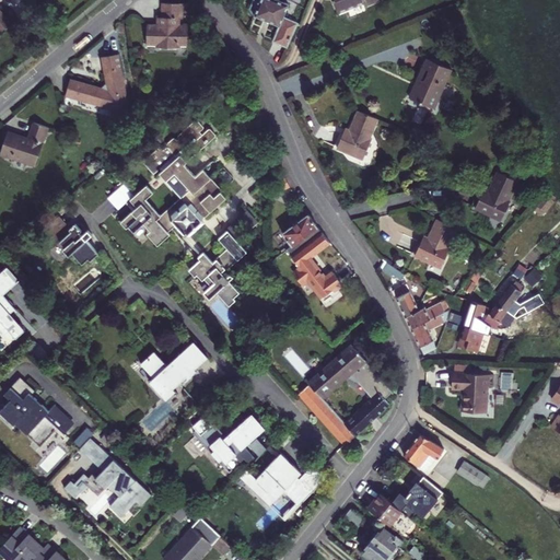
[(0,0),(0,32),(0,33),(12,23),(0,8),(0,0)]
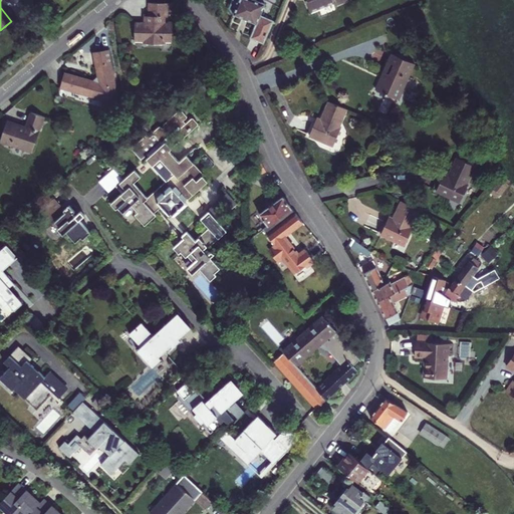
[(266,3),(258,0),(232,0),(229,8),(231,11),(254,22),(248,37),(259,42),(269,19),(261,15),(266,3)]
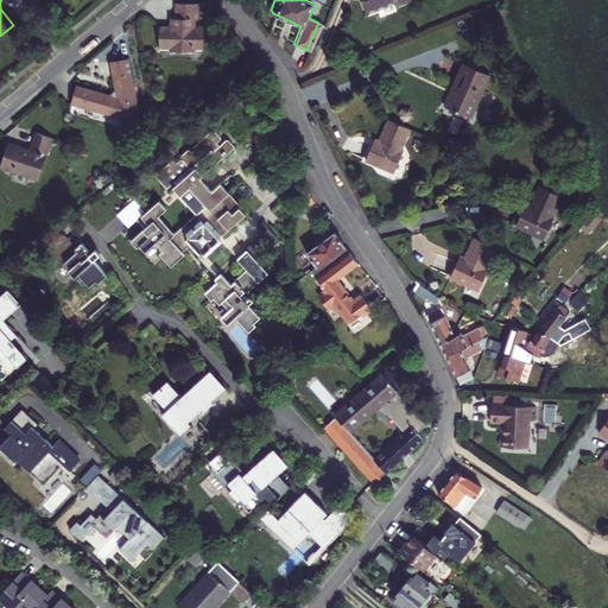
[(404,0),(361,0),(366,12),(396,0),(397,4),(404,0)]
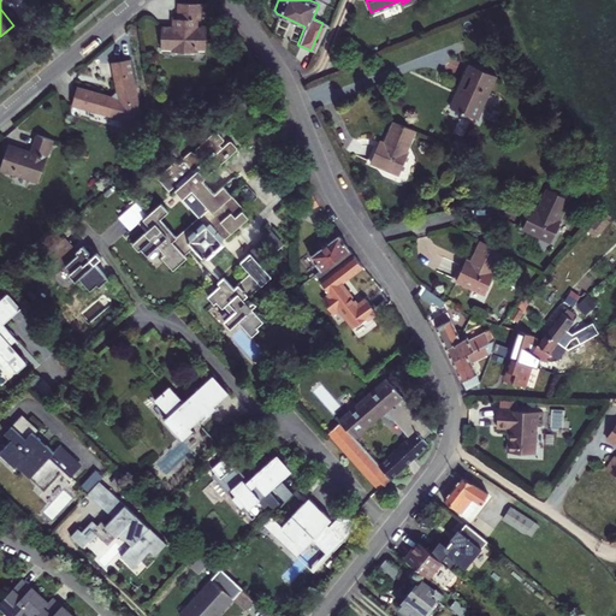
[(173,52),(195,53),(195,51),(206,51),(206,27),(193,25),(193,18),(202,18),(202,4),(177,3),(177,17),(177,25),(171,24),(161,24),(160,48),(173,49),(173,52)]
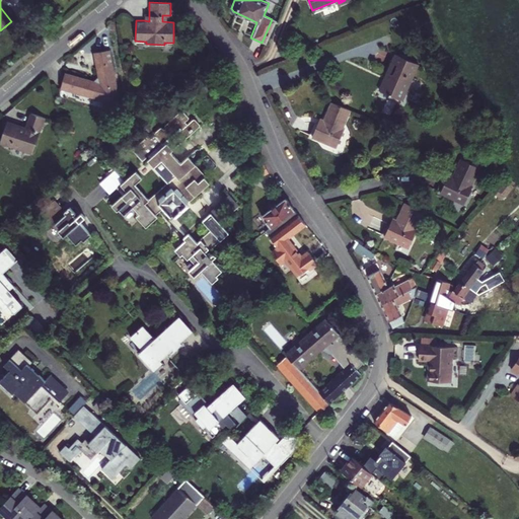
[(119,104),(116,87),(114,87),(109,64),(112,64),(108,49),(94,52),(98,77),(94,81),(65,72),(61,87),(102,99),(104,106),(119,104)]
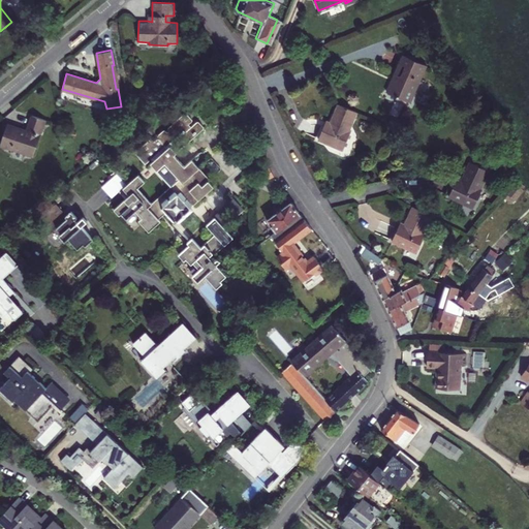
[(427,64),(404,55),(387,92),(411,101),(427,64)]
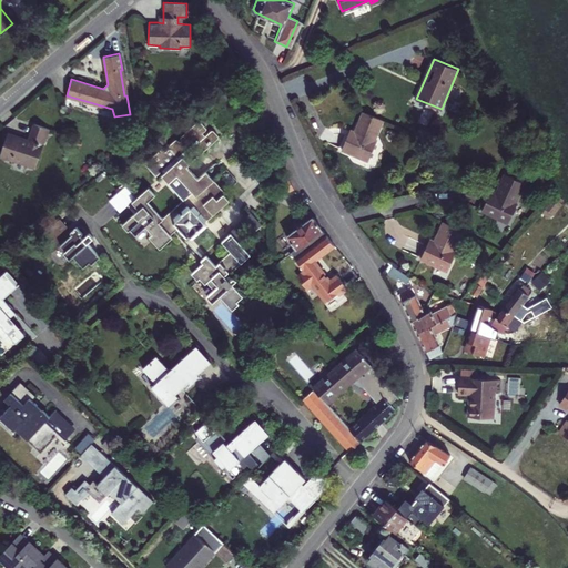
[(500,91),(495,89),(490,97),(497,100),(500,91)]
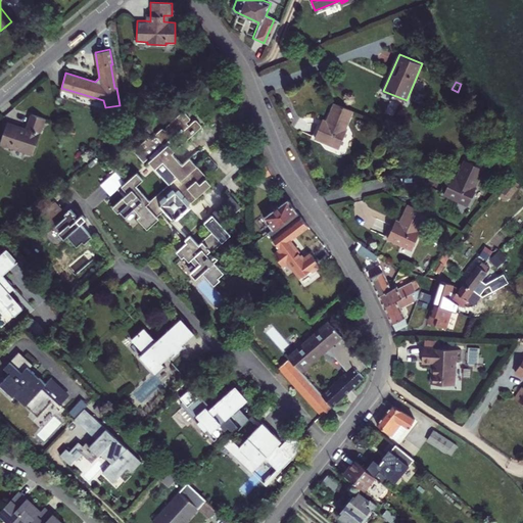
[(346,129),(354,110),(335,102),(327,120),(324,119),(316,139),(338,149),(347,129),(346,129)]
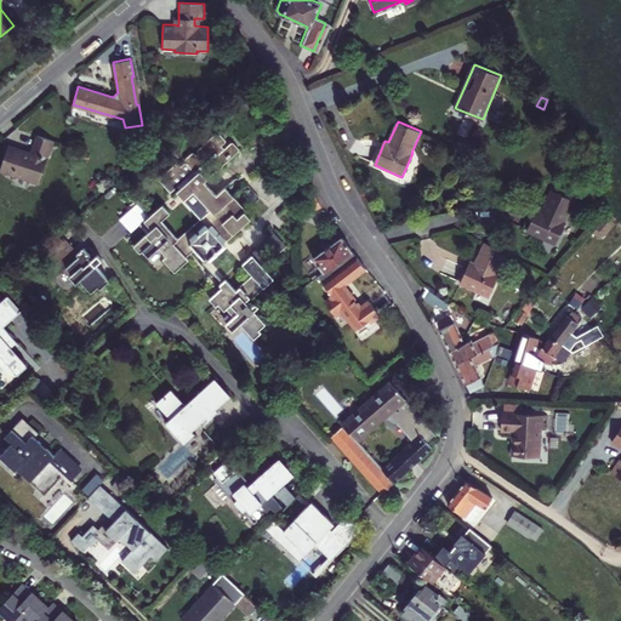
[(217,132),(215,134),(199,147),(198,148),(197,152),(198,153),(197,154),(192,152),(187,157),(186,159),(186,160),(187,163),(183,166),(180,163),(177,163),(175,163),(158,178),(170,193),(175,189),(215,154),(216,157),(210,161),(217,170),(237,151),(238,148),(233,143),(231,143),(224,148),(221,146),(224,142),(224,140),(220,134),(217,132)]
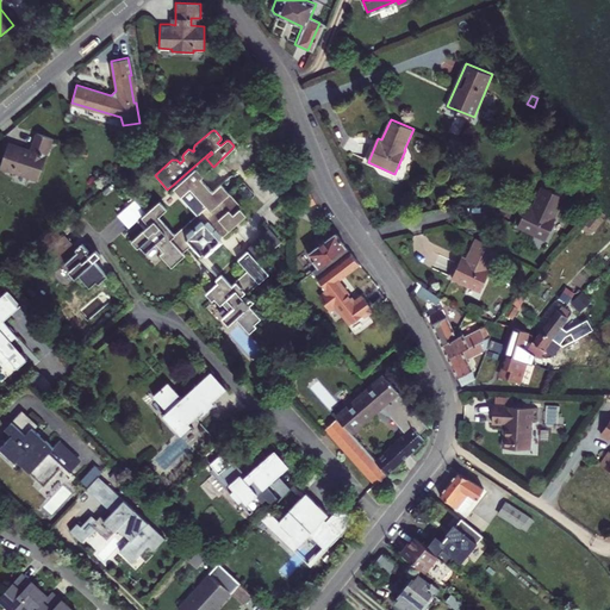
[(0,166),(37,179),(51,138),(37,132),(31,150),(8,143),(0,166)]
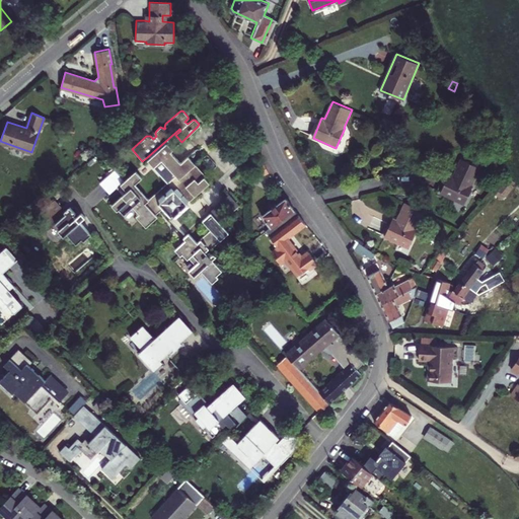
[(146,158),(148,160),(166,143),(168,141),(175,135),(180,131),(179,129),(146,158)]
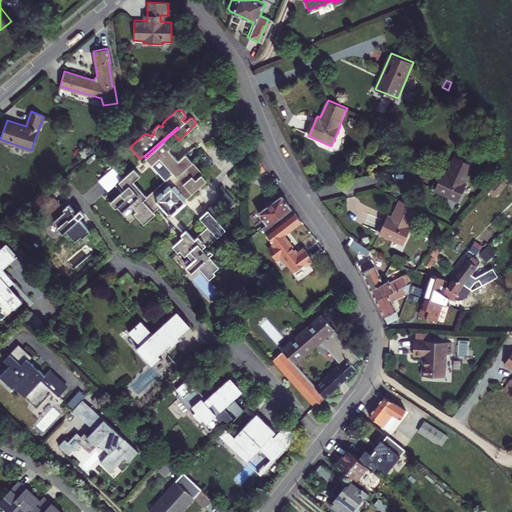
[(166,139),(164,141),(170,148),(172,146),(166,139)]
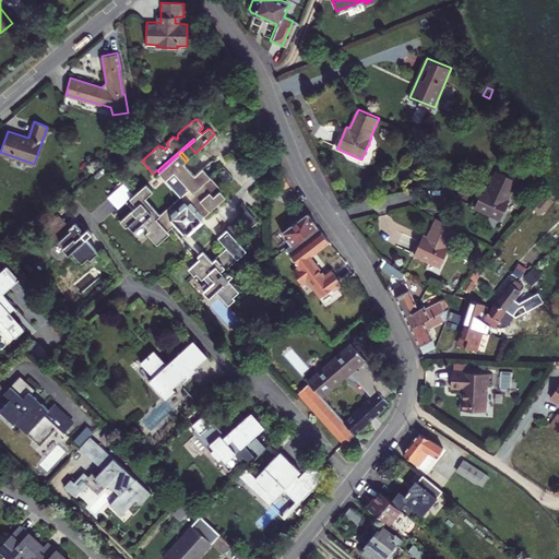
[(222,190),(202,168),(194,176),(183,163),(186,162),(179,154),(159,173),(180,195),(182,194),(186,199),(170,213),(174,217),(169,221),(174,225),(182,235),(186,232),(190,236),(204,223),(200,218),(225,197),(219,191),(222,190)]
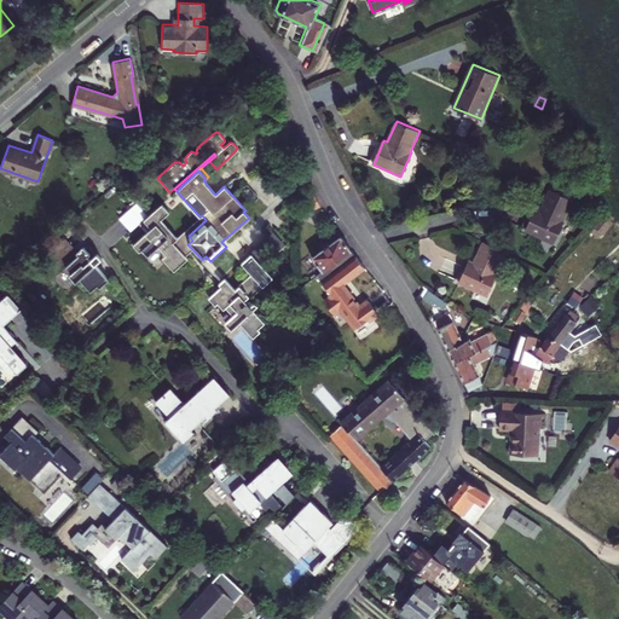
[(572,198),(550,187),(541,209),(536,207),(525,230),(553,243),(563,220),(562,219),(572,198)]
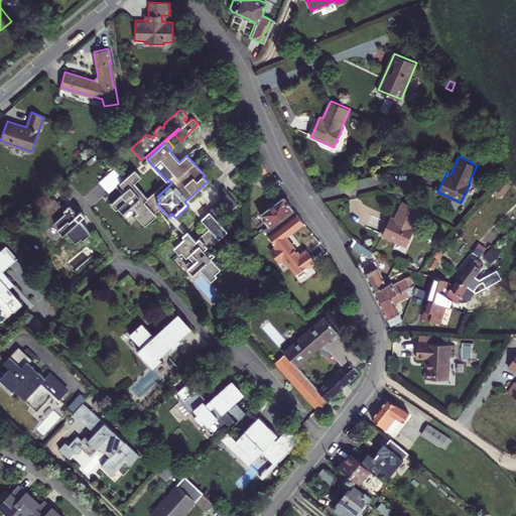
[(263,161),(252,167),(257,177),(268,171),(263,161)]
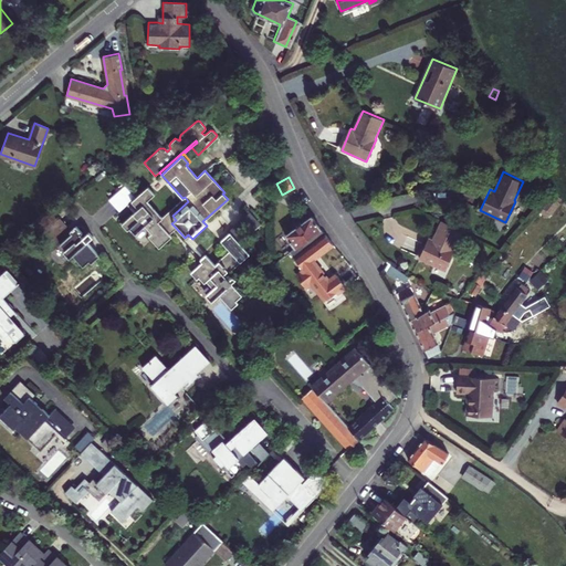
[(130,201),(136,197),(125,185),(109,199),(121,211),(130,201)]
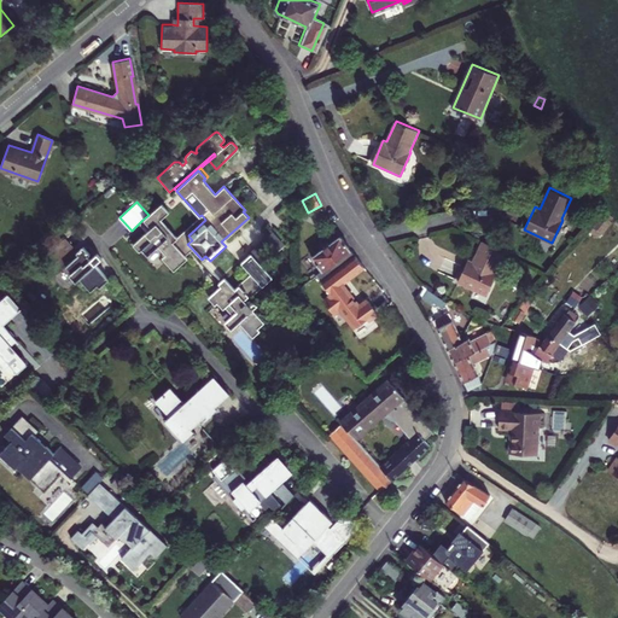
[(161,204),(153,210),(149,215),(152,220),(157,215),(161,219),(168,211),(161,204)]
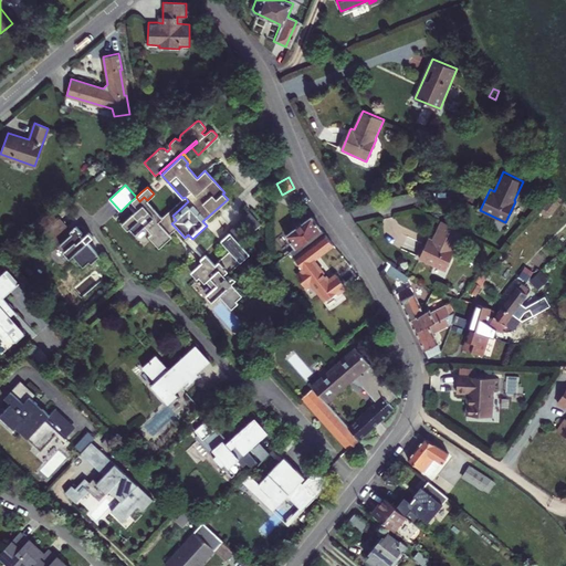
[(553,209),(553,208),(559,201),(553,196),(546,202),(553,209)]
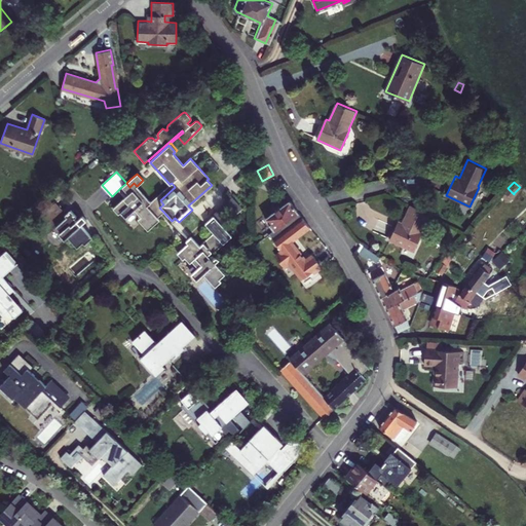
[(127,194),(115,207),(120,212),(125,217),(133,211),(139,218),(138,219),(146,228),(157,217),(129,187),(126,183),(121,187),(127,194)]
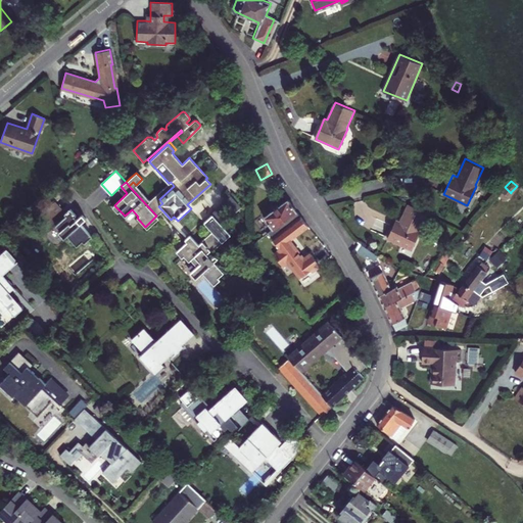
[(171,182),(169,183),(149,200),(136,185),(133,182),(129,186),(156,216),(162,210),(158,206),(162,203),(159,199),(174,186),(171,182)]
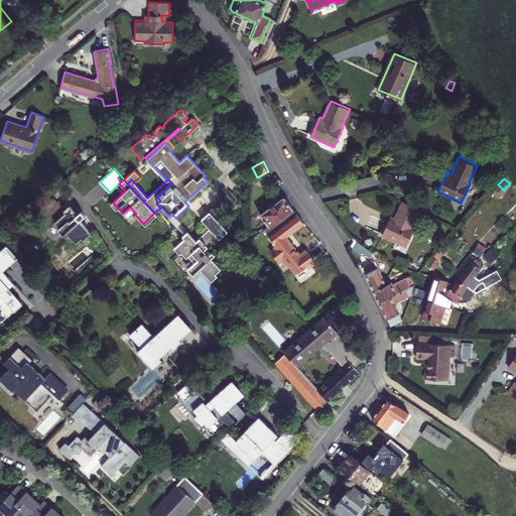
[(515,189),(510,183),(504,189),(515,201),(515,189)]
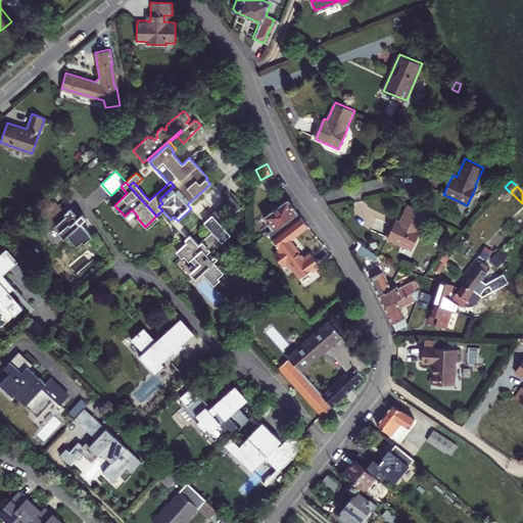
[(210,214),(212,215),(220,224),(239,205),(230,195),(210,214)]
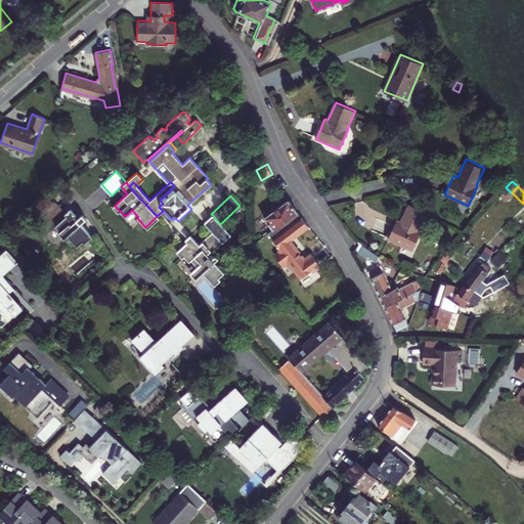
[(282,232),(278,228),(277,227),(298,212),(288,200),(265,218),(273,229),(268,232),(273,239),(282,232)]
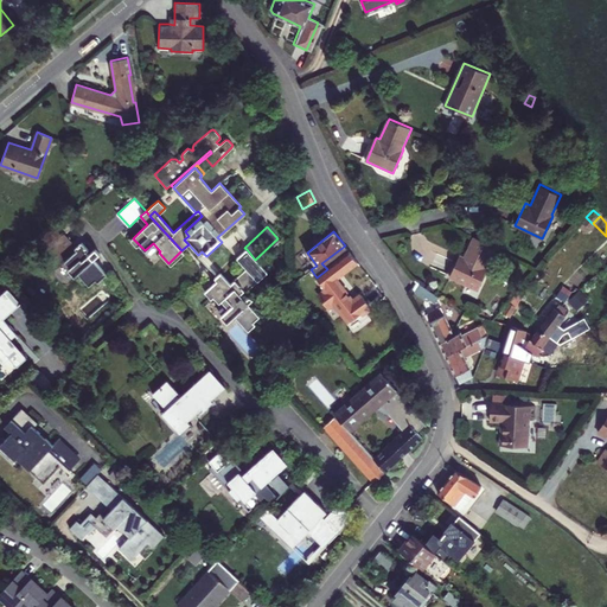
[(68,260),(77,251),(64,236),(46,251),(59,267),(65,262),(68,260)]
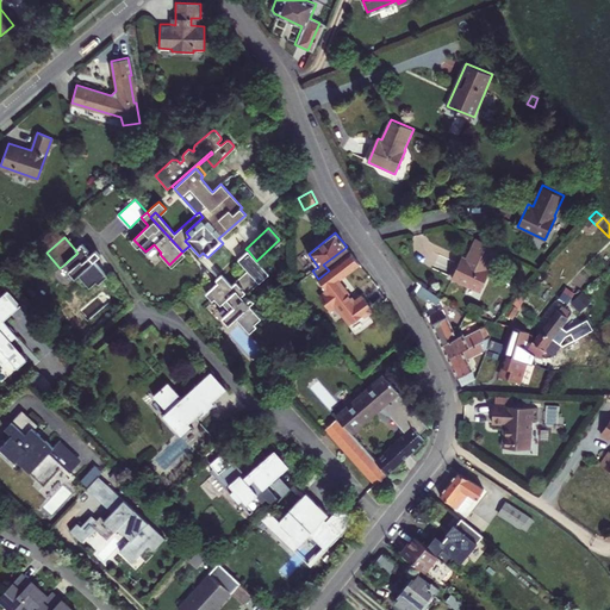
[(498,248),(475,237),(466,257),(464,256),(453,279),(479,291),(490,268),(489,268),(498,248)]
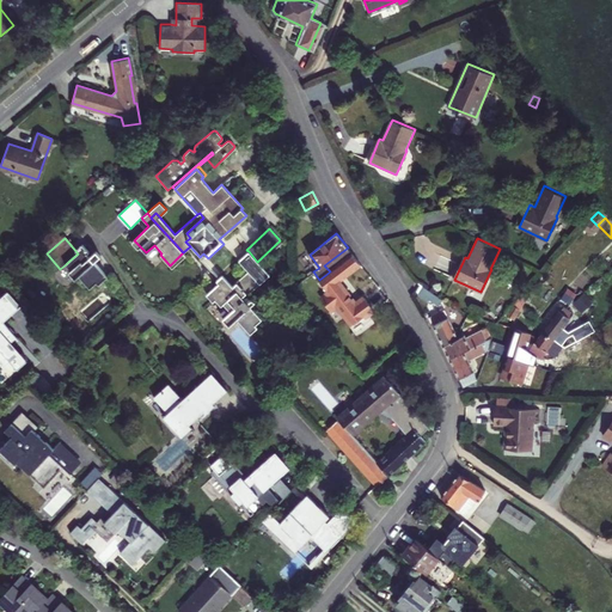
[(89,252),(85,248),(78,254),(68,262),(73,268),(71,270),(77,277),(79,276),(87,286),(95,280),(97,282),(104,274),(95,263),(101,257),(96,252),(90,257),(87,254),(89,252)]
